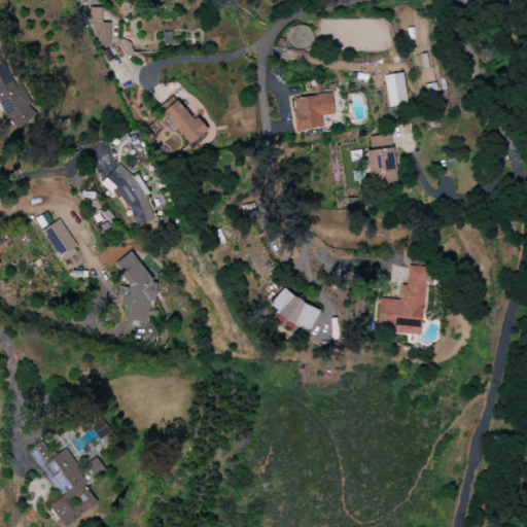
[(101,23),(101,8),(90,8),(89,32),(98,32),(98,46),(109,47),(110,24),(101,23)]
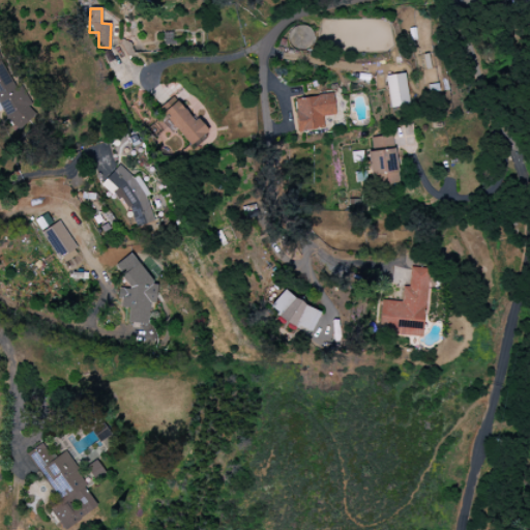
[(390,108),(409,105),(404,74),(385,77),(390,108)]
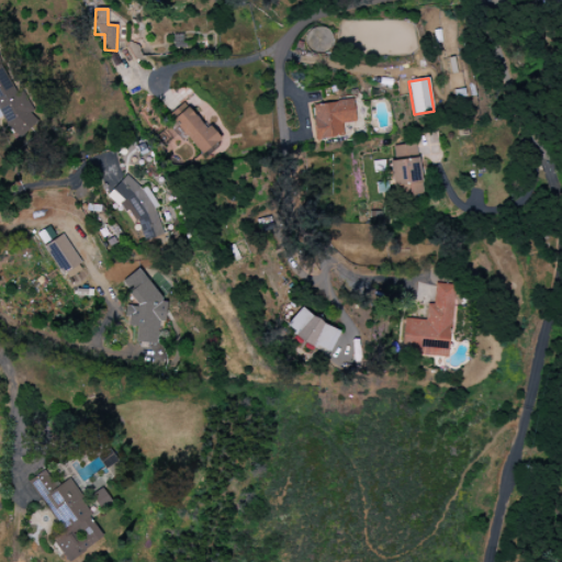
[(316,139),(343,137),(341,123),(355,122),(352,100),(312,104),(316,139)]
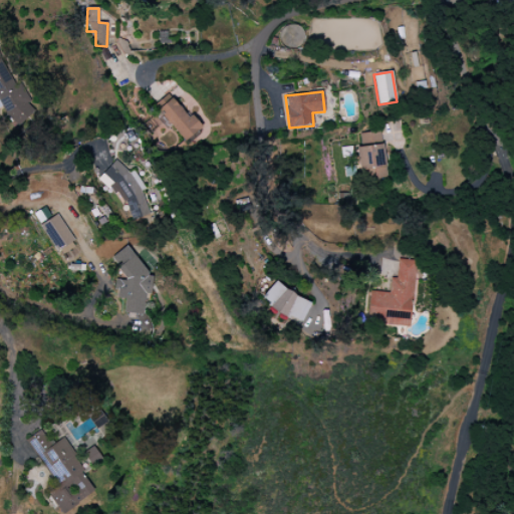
[(157,109),(186,144),(201,132),(173,96),(157,109)]
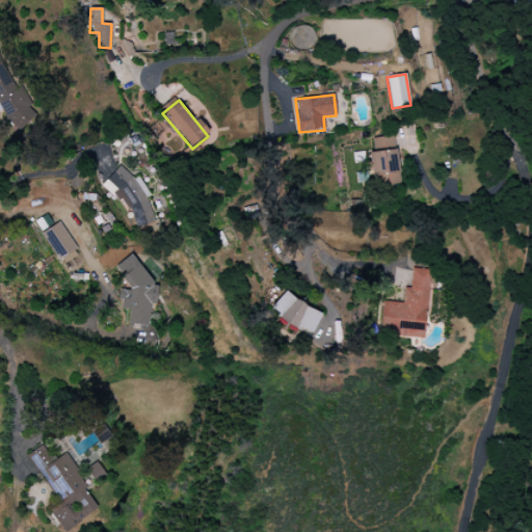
[(368,153),(372,187),(399,184),(394,135),(372,138),(373,152),(368,153)]
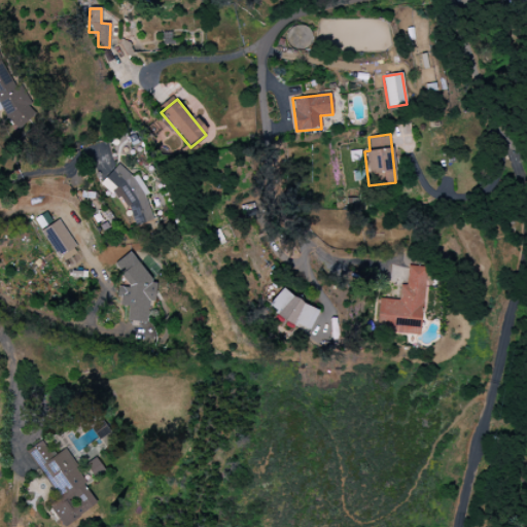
[(118,164),(100,184),(144,224),(154,213),(141,201),(149,191),(118,164)]
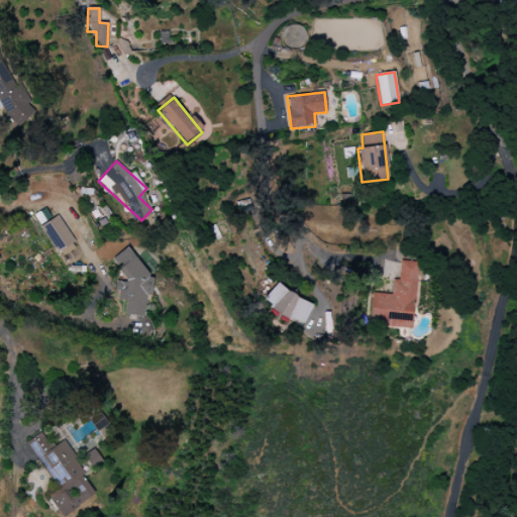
[(40,226),(52,219),(44,208),(33,215),(40,226)]
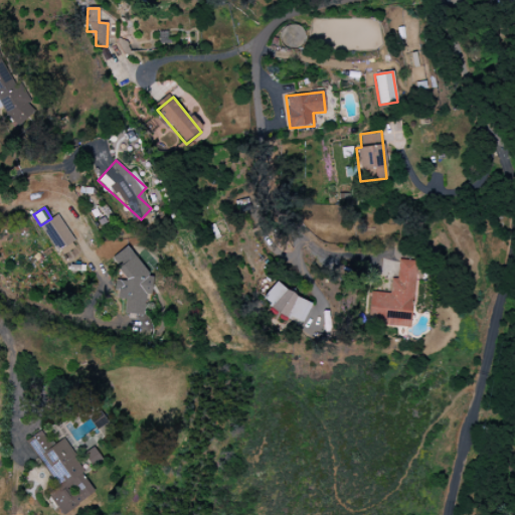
[(61,256),(70,249),(67,245),(74,240),(56,215),(40,227),(61,256)]
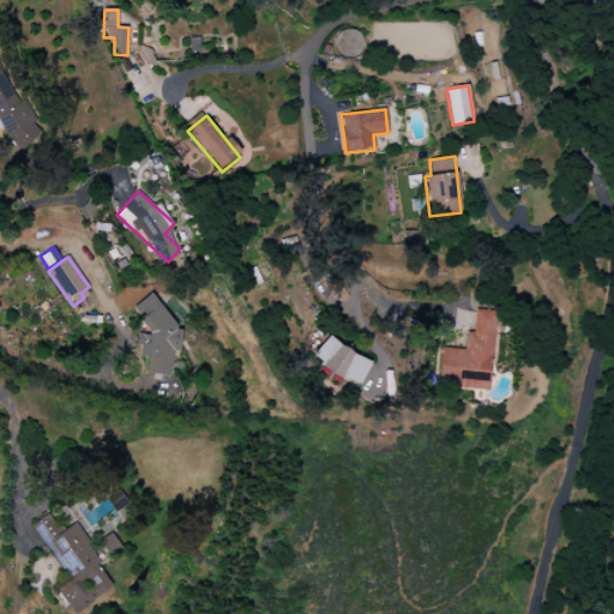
[(148,374),(172,375),(173,355),(180,349),(180,332),(151,294),(131,308),(150,335),(137,333),(137,348),(143,357),(149,357),(148,374)]
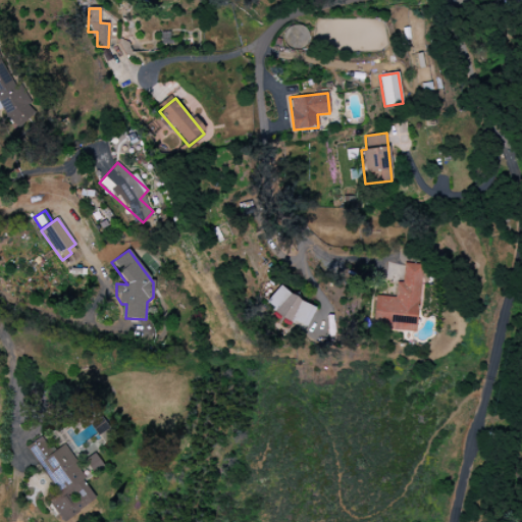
[(375,296),(373,321),(382,321),(381,329),(416,332),(421,264),(404,263),(402,282),(396,282),(395,298),(375,296)]
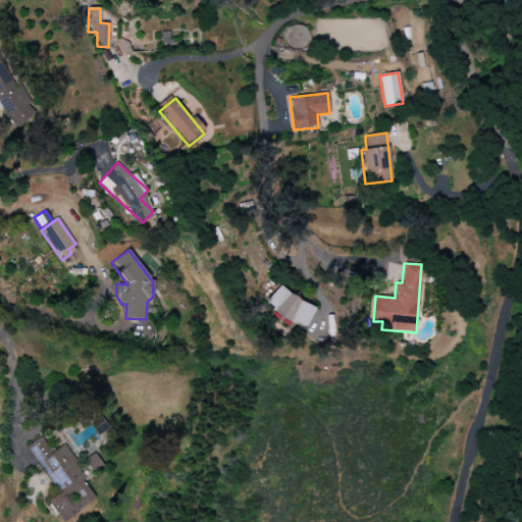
[(314,313),(280,283),(265,302),(299,330),(314,313)]
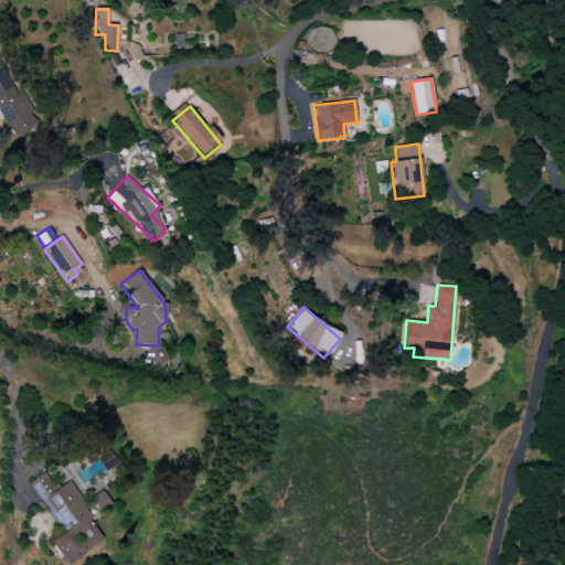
[(30,482),(62,535),(52,542),(66,564),(104,543),(89,520),(93,519),(70,482),(55,491),(44,473),(30,482)]
